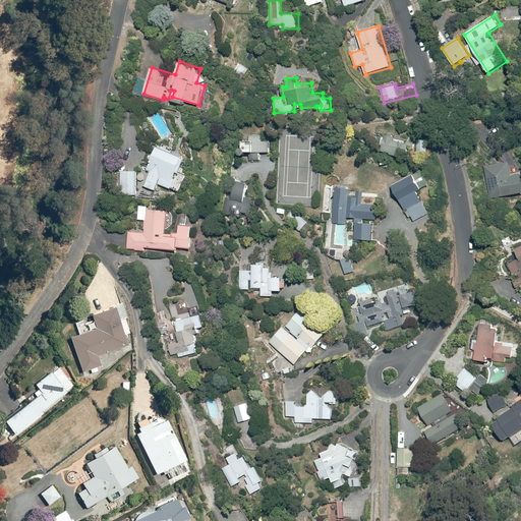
[(387,138),(385,137),(381,152),(413,160),(416,145),(396,139),(397,137),(388,134),(387,138)]
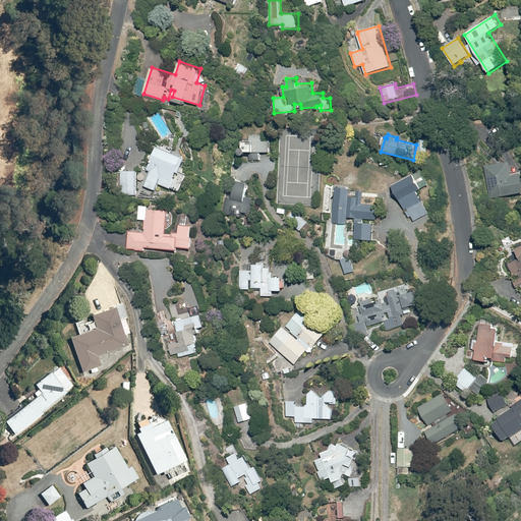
[(246,154),(247,152),(271,152),(271,140),(243,140),(244,148),(243,148),(242,148),(242,149),(241,149),(241,150),(240,150),(240,151),(240,152),(240,153),(240,154),(241,154),(241,155),(242,155),(243,155),(243,156),(244,155),(245,155),(246,155),(246,154)]
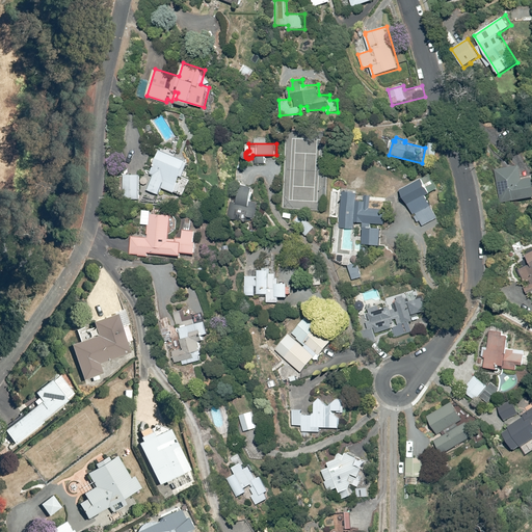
[(190,162),(160,150),(151,174),(154,175),(148,190),(160,194),(163,187),(182,194),(188,178),(184,176),(190,162)]
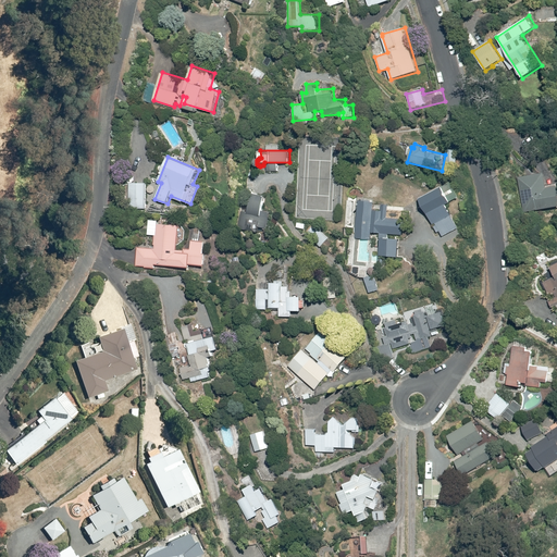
[(543,174),(519,176),(523,211),(556,207),(556,185),(544,187),(543,174)]
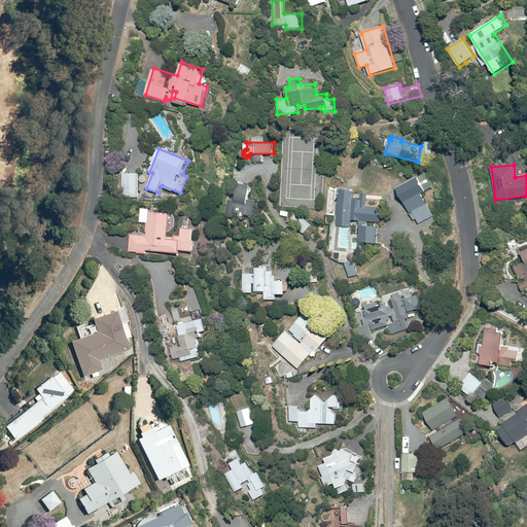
[(138,172),(121,172),(121,197),(138,197),(138,172)]
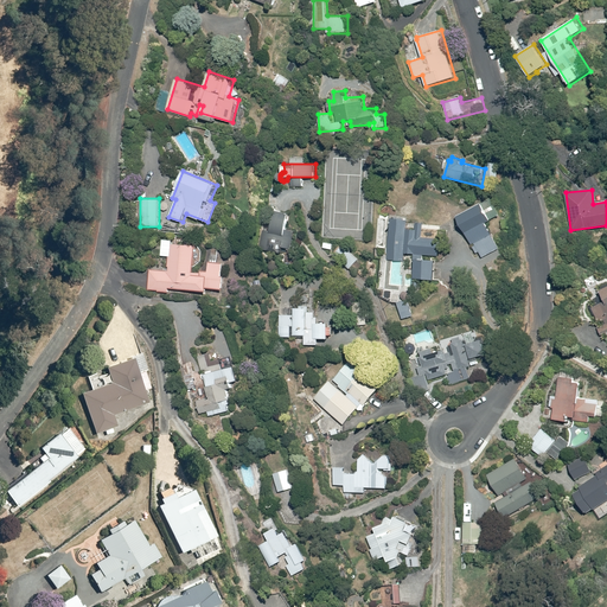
[(485,208),(460,222),(475,250),(500,236),(485,208)]
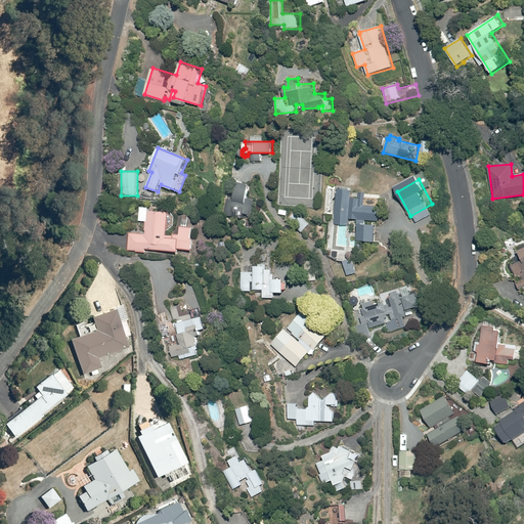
[(249,198),(250,183),(235,182),(233,199),(225,198),(223,214),(255,217),(257,199),(249,198)]
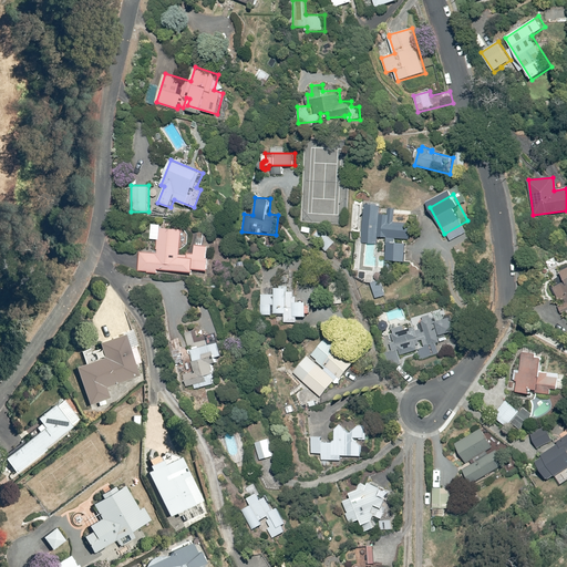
[(388,209),(363,207),(361,243),(377,244),(377,238),(387,238),(385,261),(406,263),(409,222),(388,220),(388,209)]
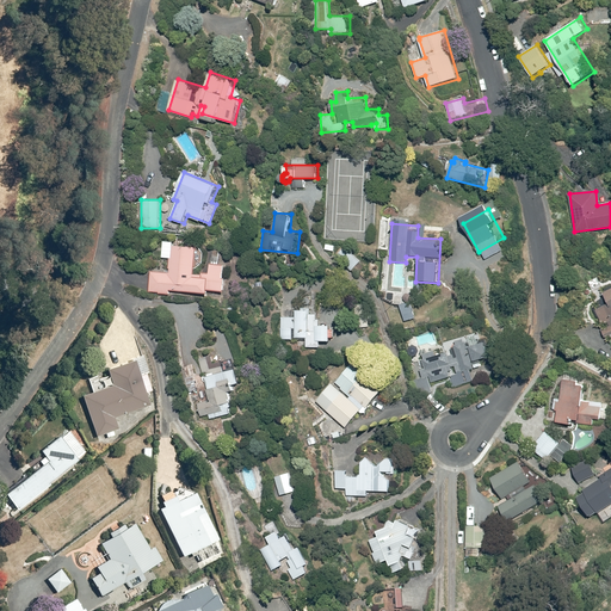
[(170,295),(171,289),(209,292),(209,290),(226,291),(228,264),(210,263),(210,272),(197,271),(198,246),(176,244),(176,240),(165,239),(164,258),(170,258),(170,270),(152,269),(150,292),(170,295)]
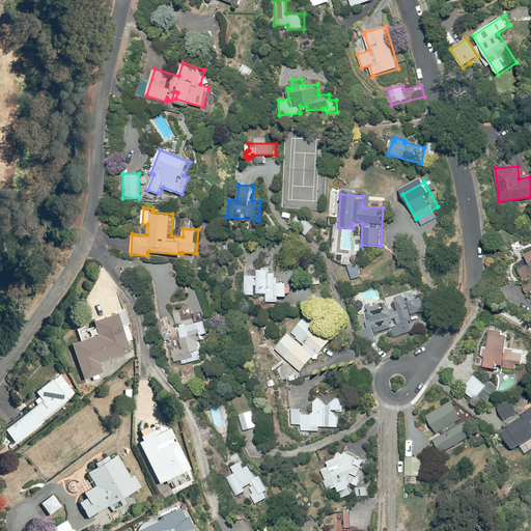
[(527,260),(515,267),(525,284),(523,285),(526,291),(530,289),(530,247),(523,252),(527,260)]
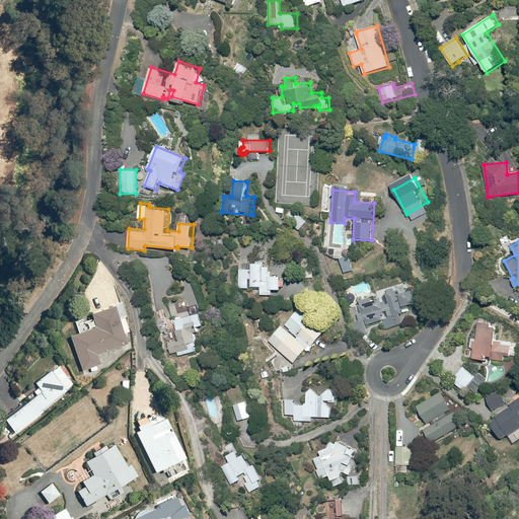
[(350,254),(340,257),(344,273),(354,270),(350,254)]
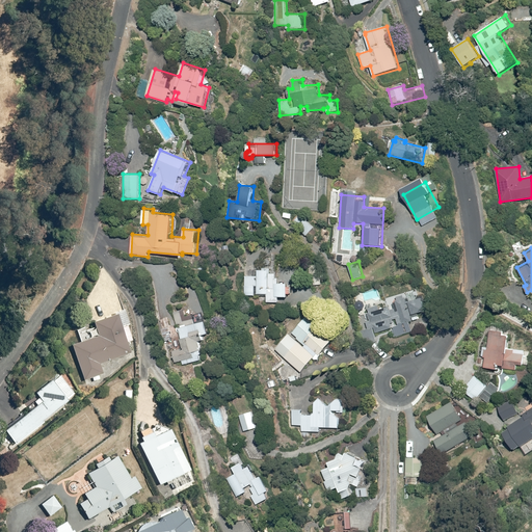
[(292,286),(289,286),(289,282),(281,282),(281,277),(277,277),(277,272),(272,272),(272,268),(259,268),(259,275),(244,275),(244,296),(256,296),(256,293),(267,293),(267,302),(280,302),(280,296),(289,296),(289,293),(292,293),(292,286)]
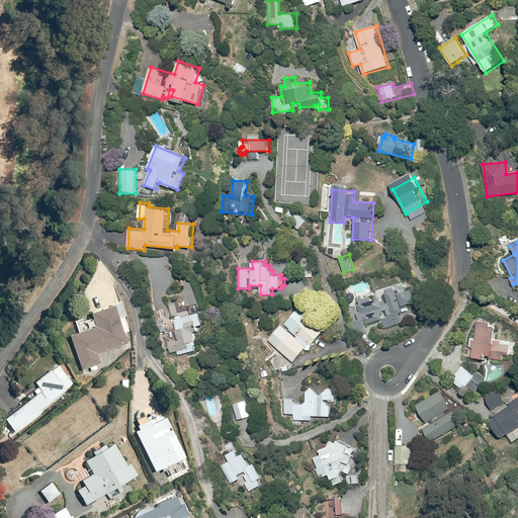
[(389,326),(402,322),(400,314),(406,312),(403,306),(414,301),(410,289),(398,293),(396,287),(357,300),(361,312),(357,313),(361,325),(385,317),(389,326)]
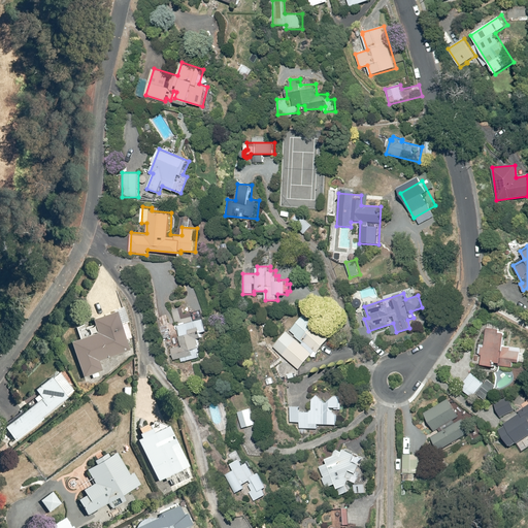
[(171,335),(179,334),(180,345),(172,347),(174,360),(182,360),(182,362),(200,360),(198,334),(207,333),(206,317),(199,318),(198,310),(185,311),(185,306),(172,307),(173,323),(170,323),(171,335)]
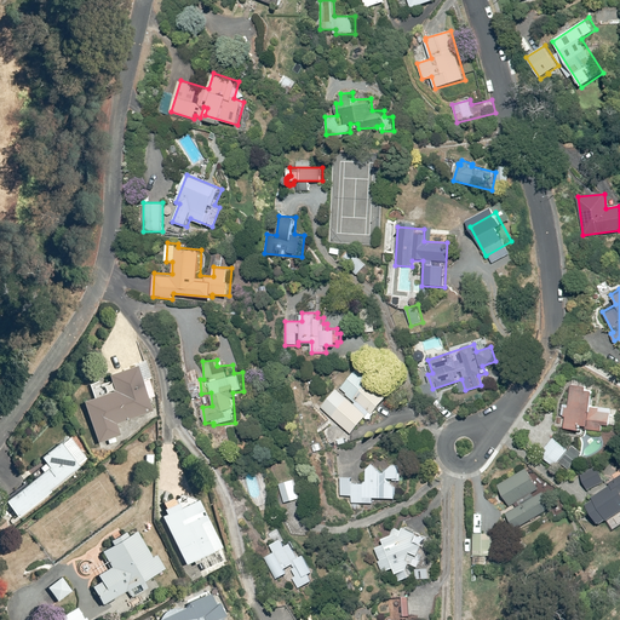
[(153,411),(143,382),(154,378),(149,362),(137,366),(110,374),(113,382),(102,385),(101,382),(91,385),(95,396),(86,399),(99,441),(122,435),(119,420),(153,411)]
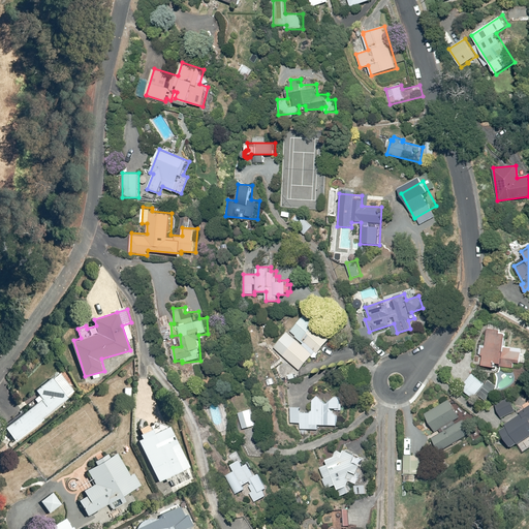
[(287,331),(274,347),(301,370),(313,354),(316,358),(334,338),(305,314),(289,333),(287,331)]
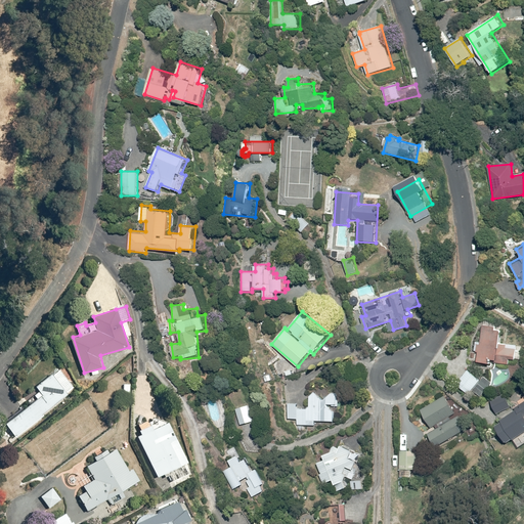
[(481,321),(480,341),(475,341),(474,353),(478,353),(478,361),(517,365),(519,346),(501,344),(504,323),(481,321)]
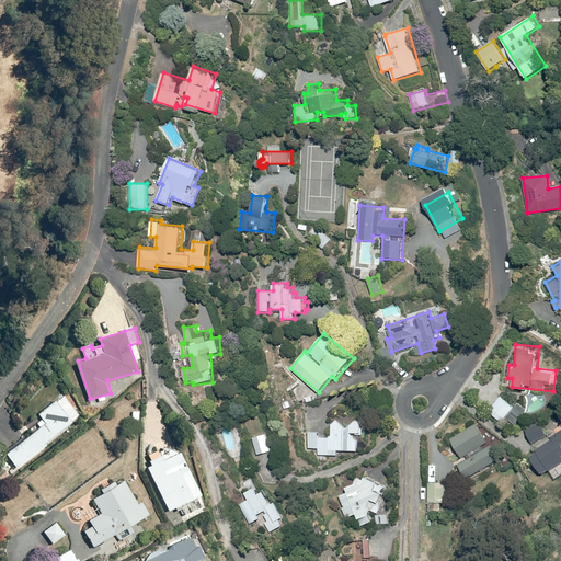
[(65,395),(55,403),(53,401),(37,415),(43,422),(6,453),(18,468),(71,422),(70,422),(80,413),(65,395)]
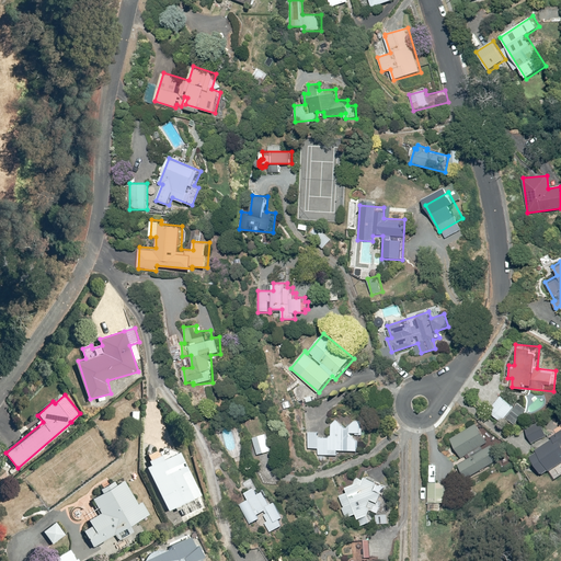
[(514,405),(502,395),(489,410),(503,422),(506,419),(516,426),(528,413),(516,403),(514,405)]
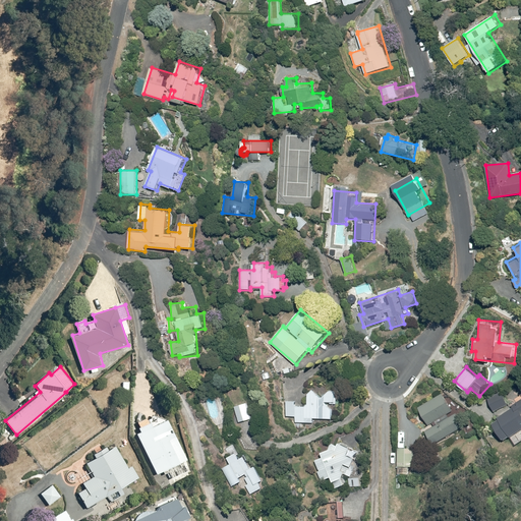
[(443,390),(418,405),(430,424),(432,422),(436,426),(426,431),(435,445),(465,425),(443,390)]
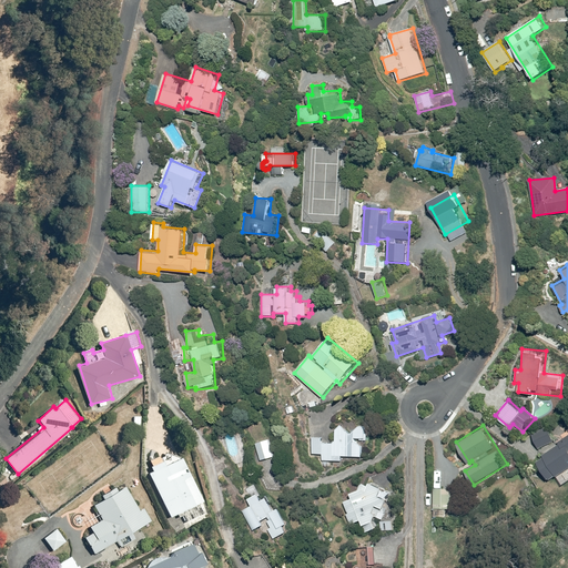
[(324,436),(312,436),(312,454),(323,454),(323,462),(342,462),(342,456),(363,456),(363,439),(368,439),(368,426),(337,426),(336,442),(324,442),(324,436)]
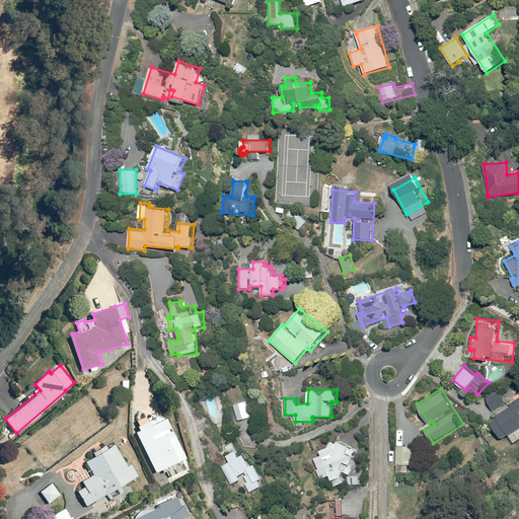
[(501,395),(489,400),(492,409),(505,403),(501,395)]
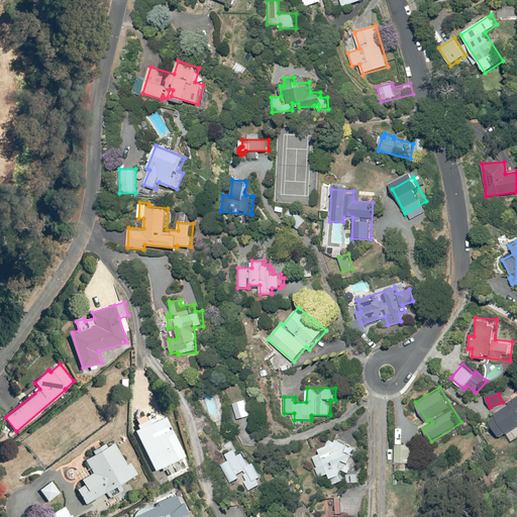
[(507,434),(516,425),(516,395),(507,403),(508,405),(494,416),(495,416),(489,421),(501,436),(506,432),(507,434)]
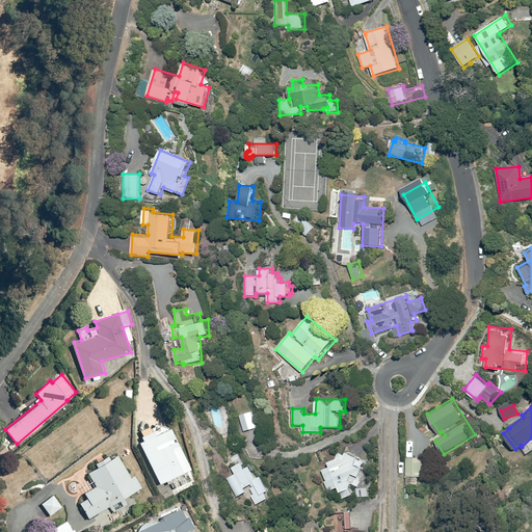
[(255,410),(240,415),(244,431),(260,427),(255,410)]
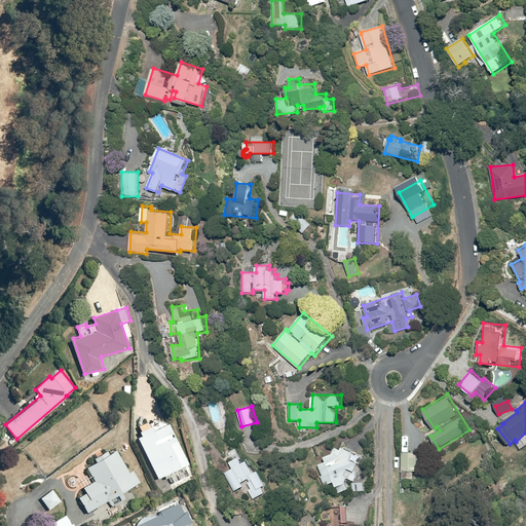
[(142,436),(138,438),(158,479),(164,476),(166,480),(171,478),(173,483),(189,475),(185,467),(188,465),(167,422),(152,429),(148,421),(138,426),(142,436)]
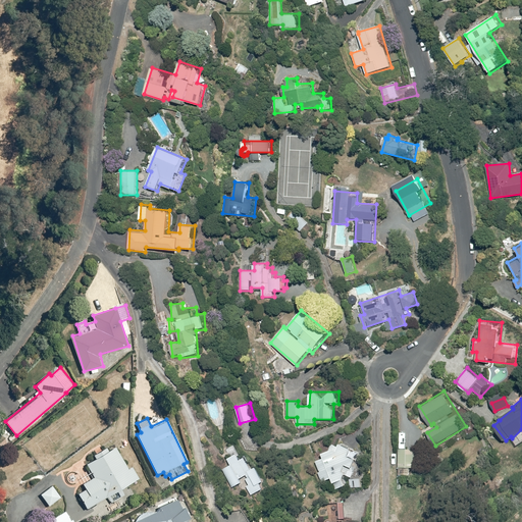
[(346,475),(347,475),(352,477),(361,452),(340,444),(338,446),(331,442),(329,450),(322,452),(324,458),(317,460),(320,471),(319,471),(321,481),(332,479),(333,483),(335,483),(336,488),(348,485),(346,475)]
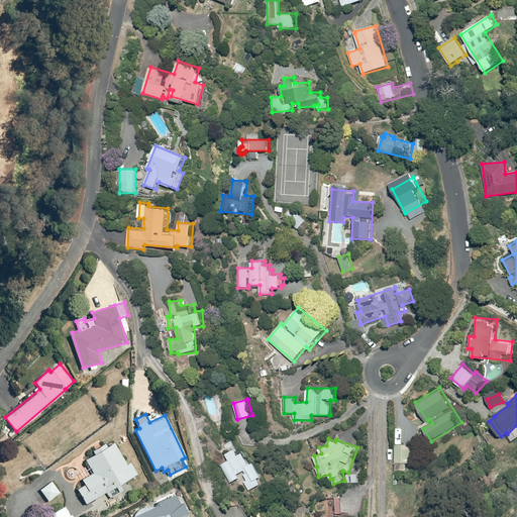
[(120,484),(138,473),(130,460),(126,463),(114,443),(107,447),(105,444),(92,452),(95,455),(86,461),(94,475),(82,482),(84,485),(77,489),(88,505),(116,488),(118,491),(123,488),(120,484)]
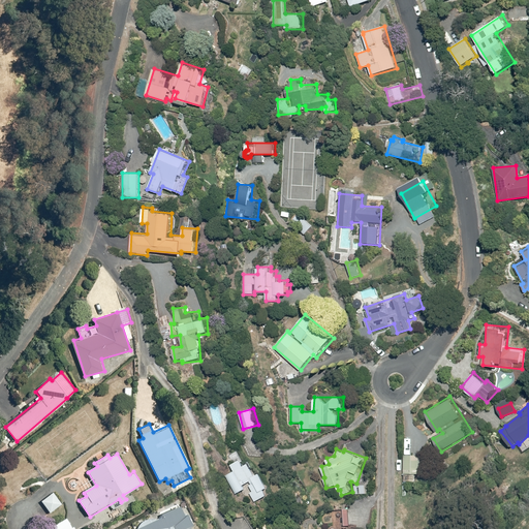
[(419,455),(405,454),(404,481),(418,481),(419,455)]
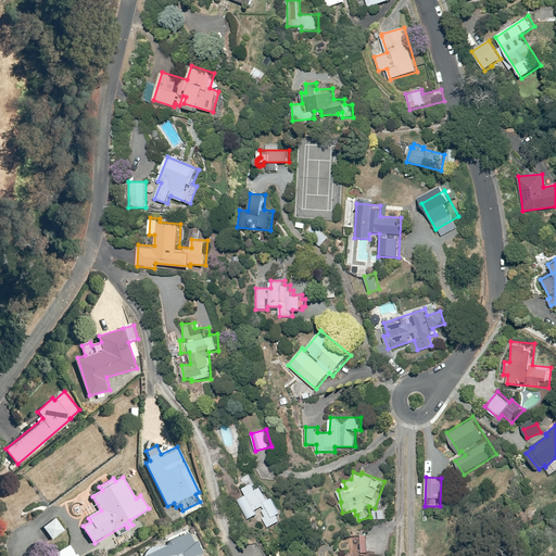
[(245,494),(238,500),(250,518),(257,514),(256,512),(264,506),(264,508),(262,509),(266,516),(263,518),(269,528),(280,520),(278,517),(282,514),(272,497),(268,500),(261,487),(256,489),(253,482),(242,489),(245,494)]
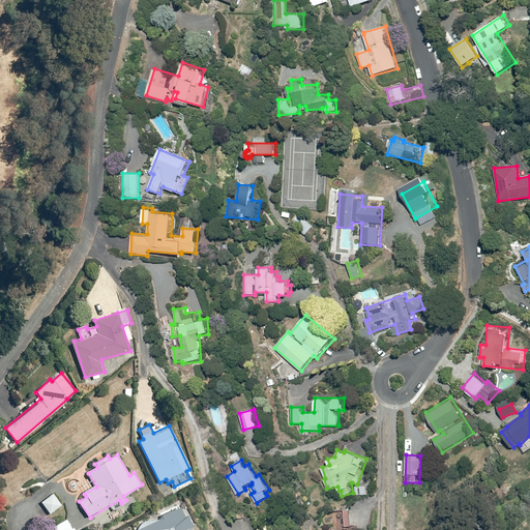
[(63,505),(53,493),(40,502),(51,514),(63,505)]
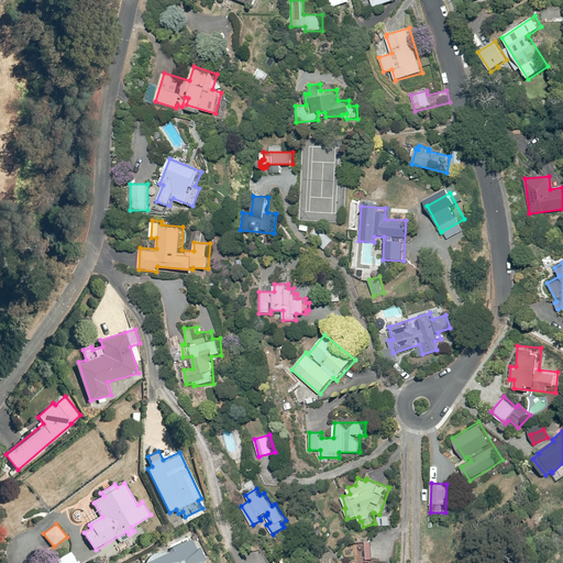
[(208,556),(195,532),(140,561),(141,562),(202,562),(202,560),(208,556)]
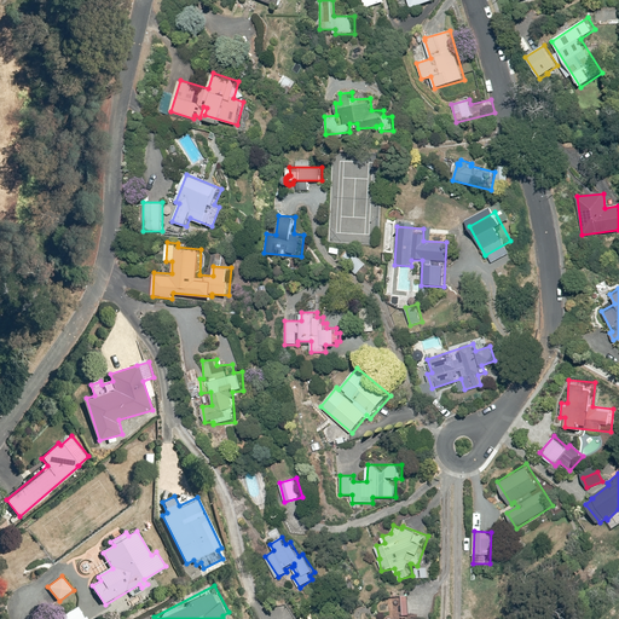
[(88,618),(80,605),(57,618),(88,618)]
